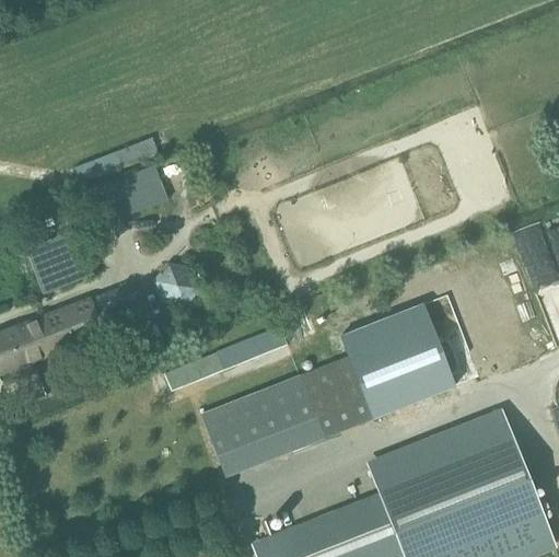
[(152,137),(74,165),(81,181),(158,152),(152,137)]
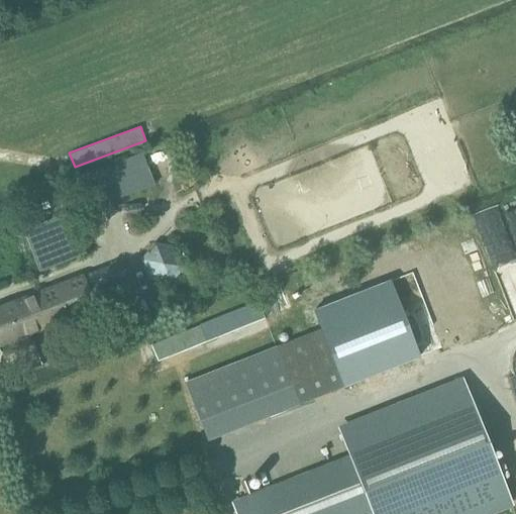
[(142,149),(78,173),(89,205),(155,182),(142,149)]
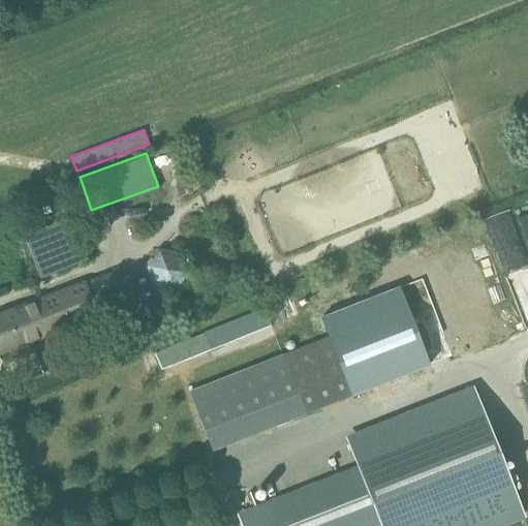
[(72,214),(24,234),(40,275),(89,256),(72,214)]
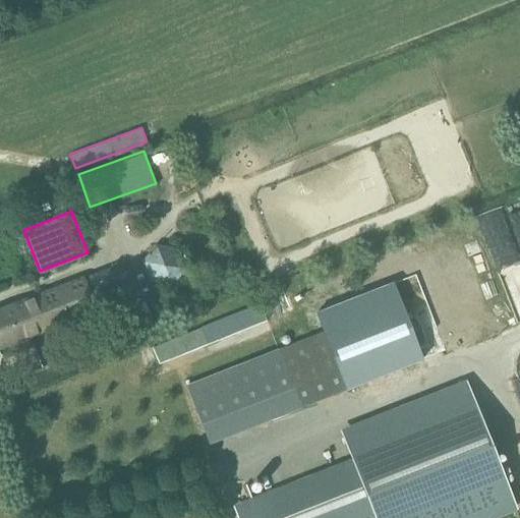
[(157,242),(143,260),(152,280),(174,283),(187,265),(178,244),(157,242)]
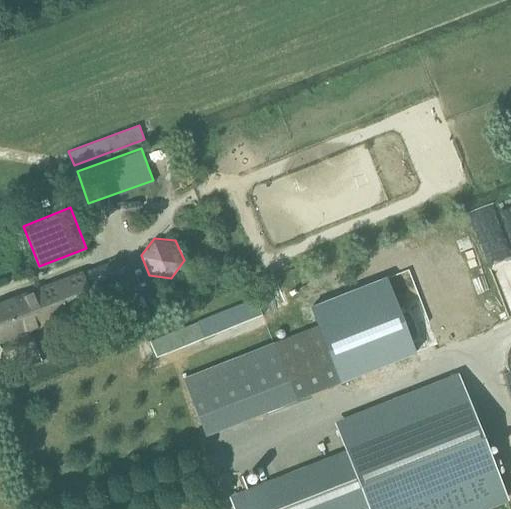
[(131,292),(120,258),(0,303),(0,341),(9,338),(31,330),(95,303),(95,305),(131,292)]
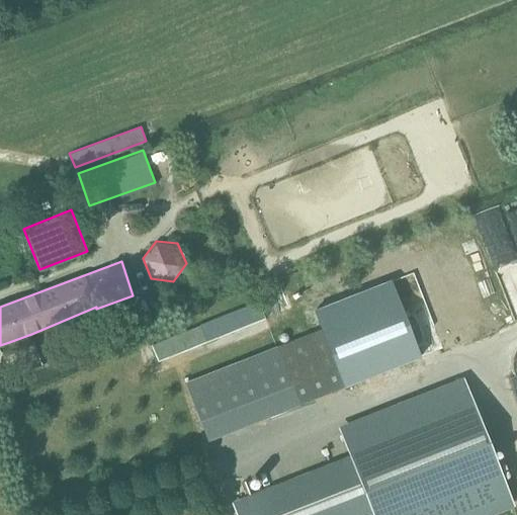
[(191,379),(186,381),(208,438),(345,384),(421,355),(392,279),(316,309),(323,328),(191,379)]
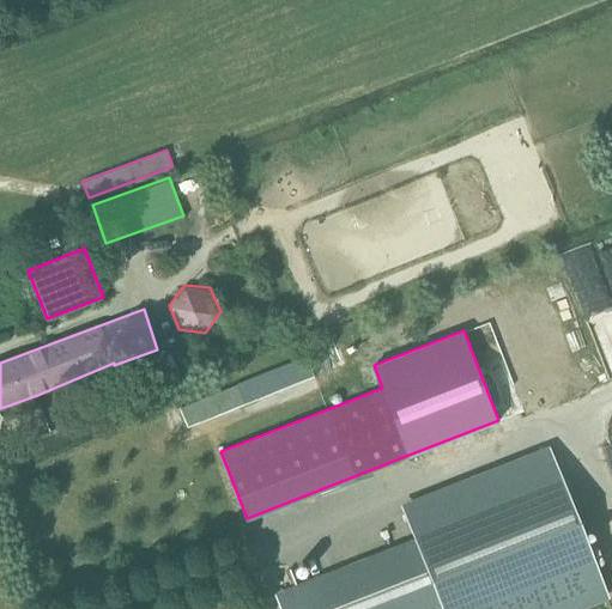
[(307,355),(180,406),(188,426),(314,375),(307,355)]
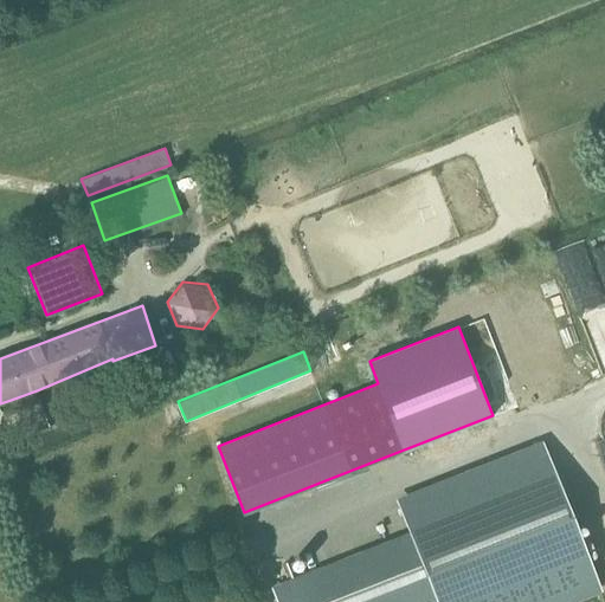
[(24,419),(30,434),(50,426),(38,394),(37,390),(11,400),(13,406),(4,409),(10,425),(24,419)]
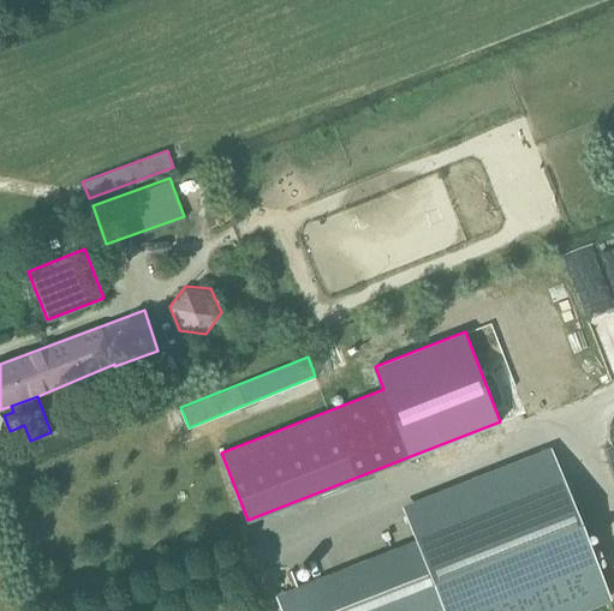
[(574,610),(609,598),(550,445),(403,503),(417,541),(278,595),(284,610),(574,610)]
